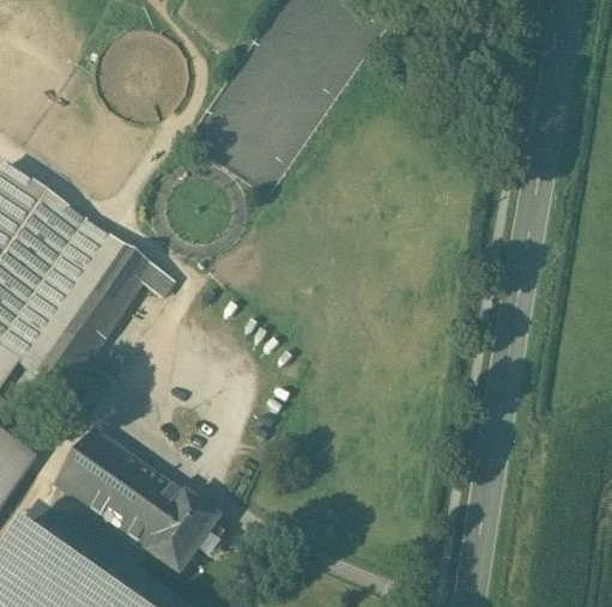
[(8,163),(0,174),(0,386),(19,359),(0,345),(0,339),(86,217),(14,168),(8,163)]
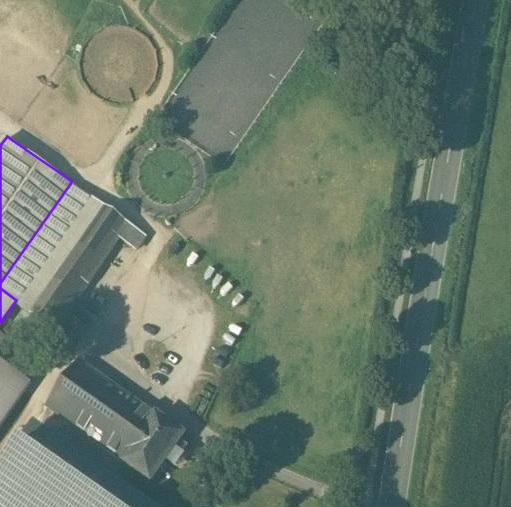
[(72,181),(0,283),(0,288),(16,300),(55,328),(119,235),(136,247),(145,233),(72,181)]
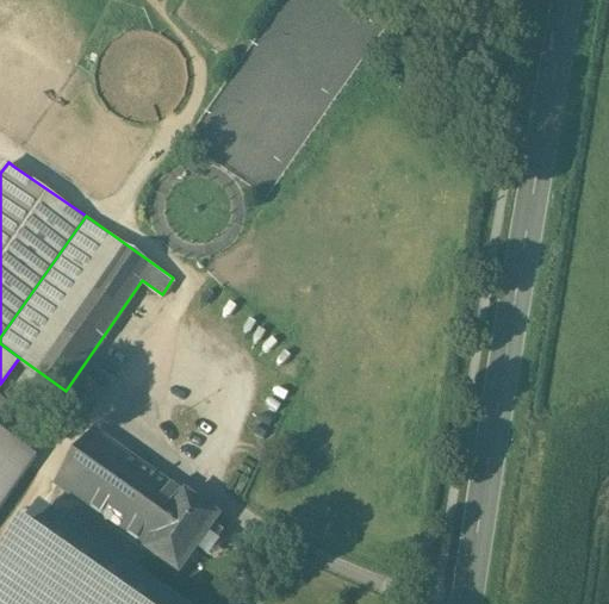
[(0,506),(37,454),(19,441),(33,419),(0,396),(0,506)]
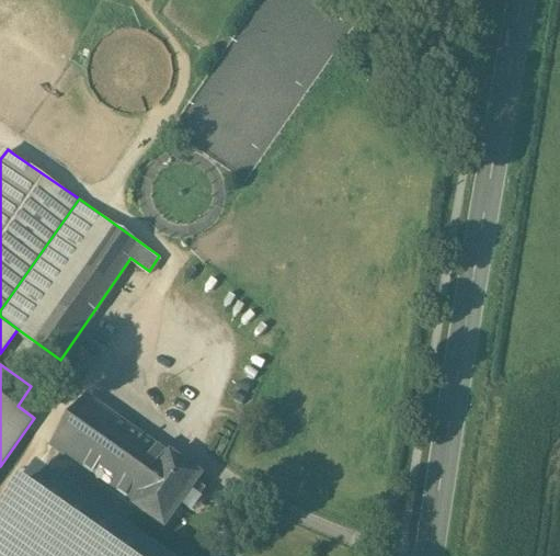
[(53,443),(135,502),(170,453),(87,394),(53,443)]
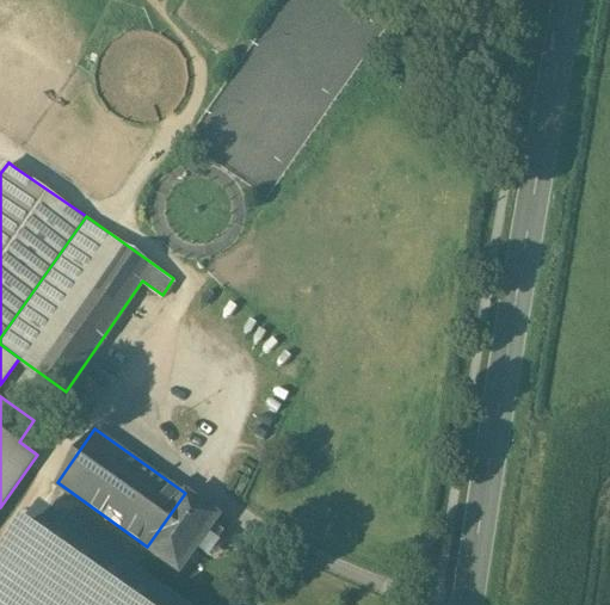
[(147,547),(146,549),(180,573),(221,516),(186,491),(185,493),(147,547)]
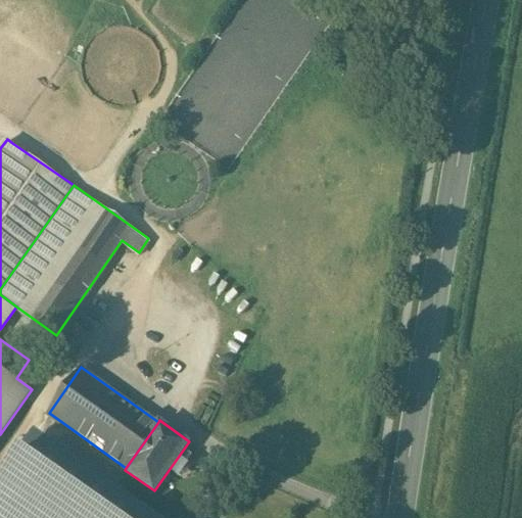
[(157,517),(36,432),(0,482),(0,517),(157,517)]
